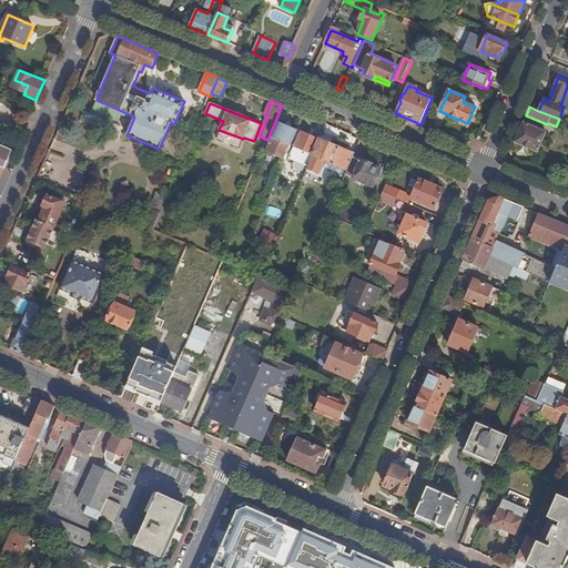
[(82,125),(101,125),(101,114),(82,114),(82,125)]
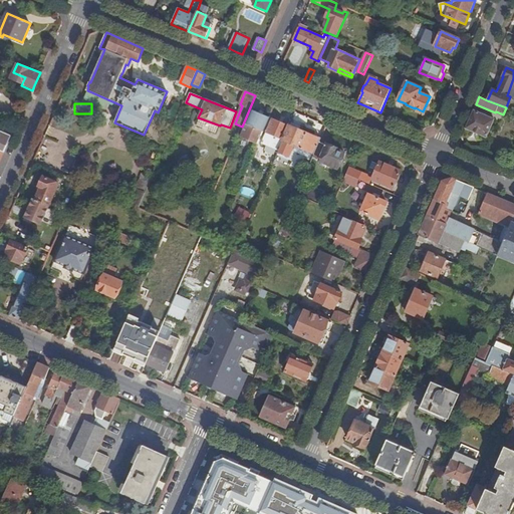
[(494,119),(473,109),(466,129),(486,138),(494,119)]
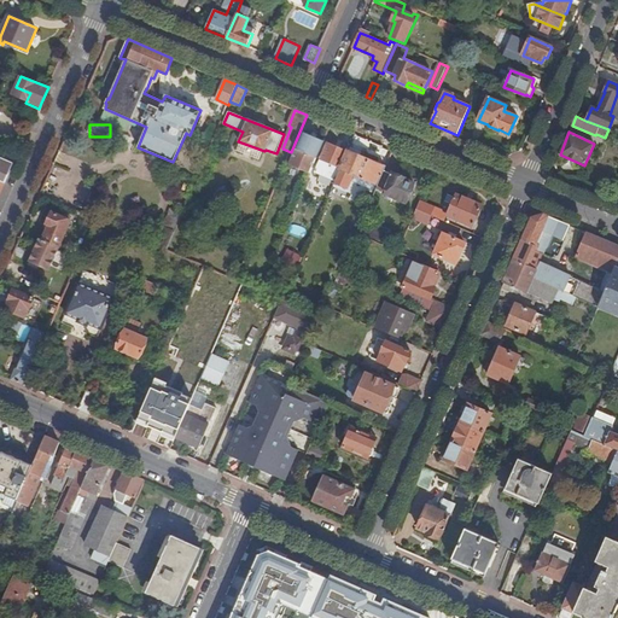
[(316,159),(324,141),(303,133),(290,165),(310,173),(316,158),(316,159)]
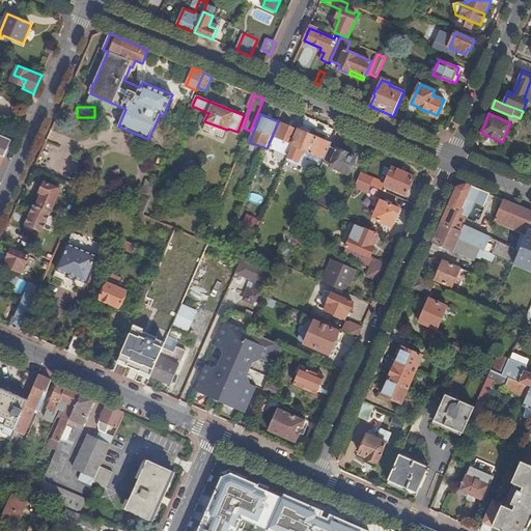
[(289,156),(300,131),(282,122),(271,147),(289,156)]
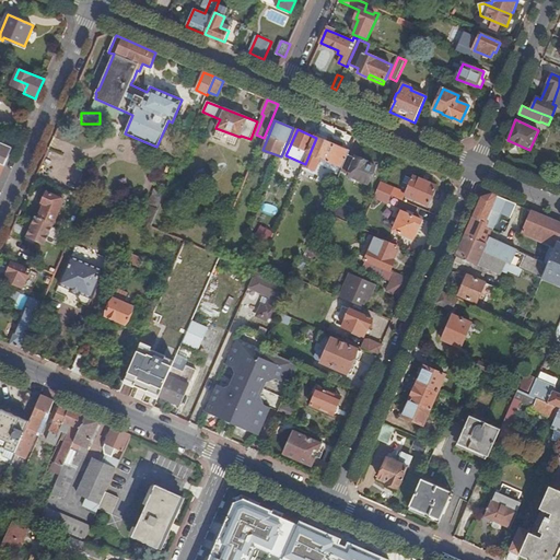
[(350,152),(316,138),(305,164),(304,166),(316,171),(318,164),(322,159),(337,165),(335,171),(334,173),(340,175),(341,173),(349,155),(350,152)]
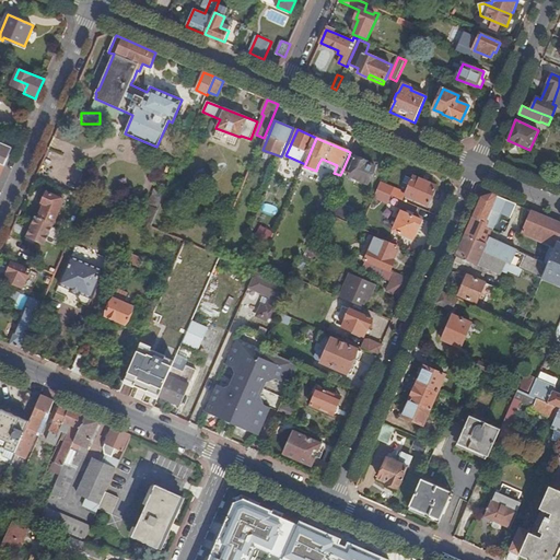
[(10,155),(13,148),(1,143),(0,144),(0,163),(6,165),(10,155)]
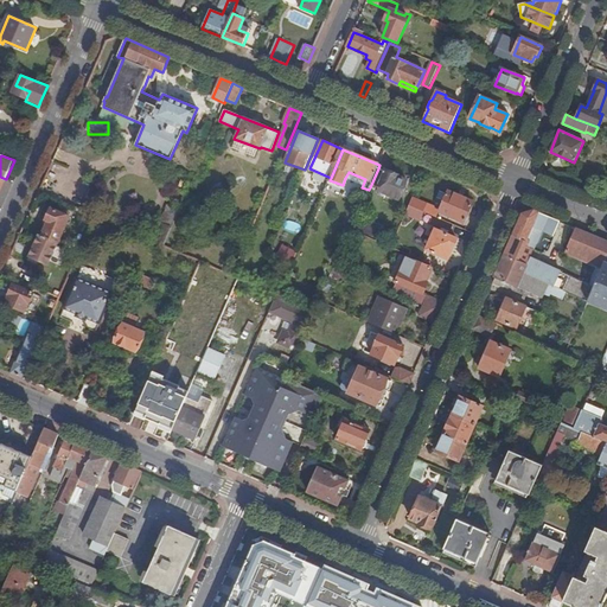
[(387,172),(378,168),(370,187),(400,199),(408,181),(398,178),(400,176),(387,171),(387,172)]
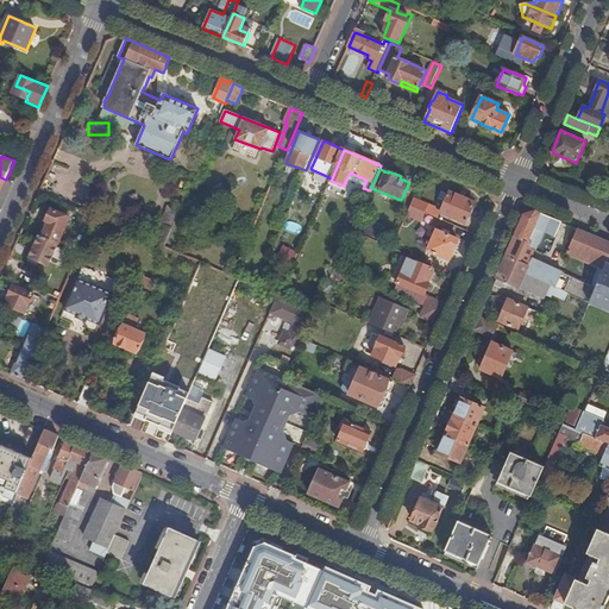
[(350,173),(346,179),(364,186),(366,180),(350,173)]
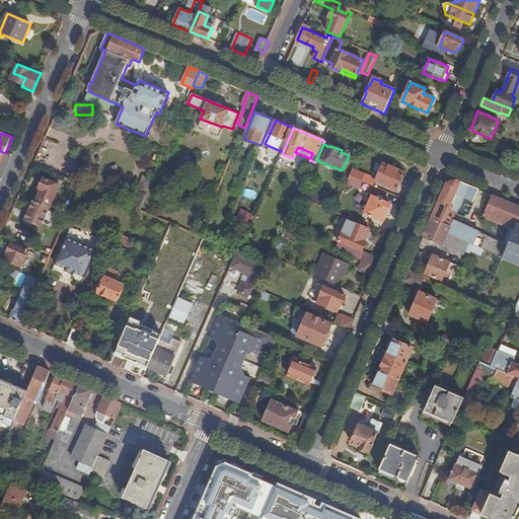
[(405,173),(384,164),(377,181),(397,191),(405,173)]
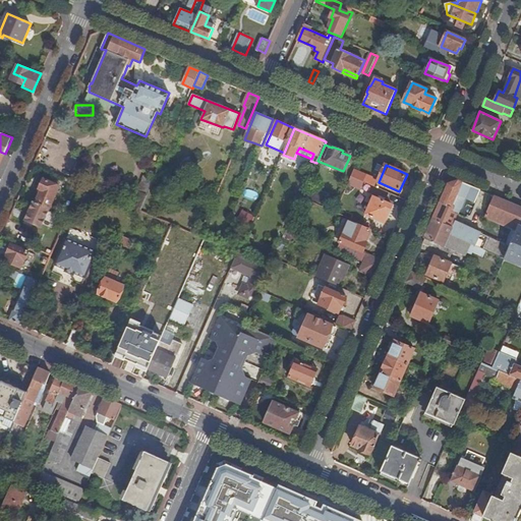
[(367,176),(355,170),(352,177),(365,182),(367,176)]
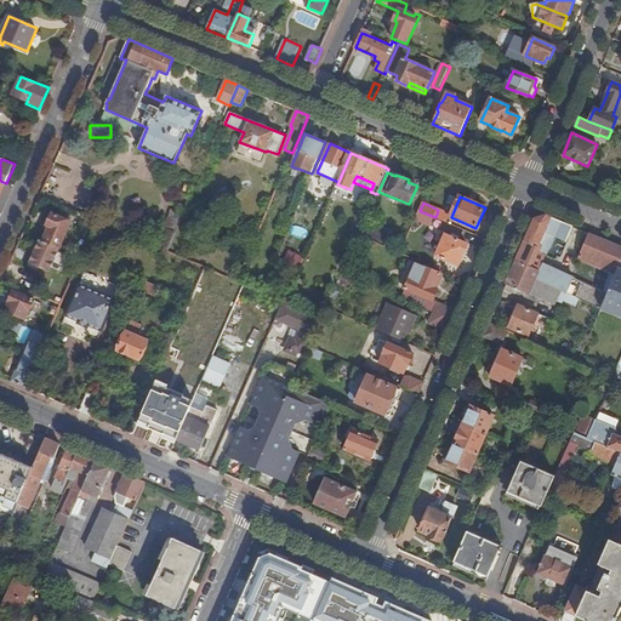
[(436,217),(420,211),(416,220),(431,226),(436,217)]
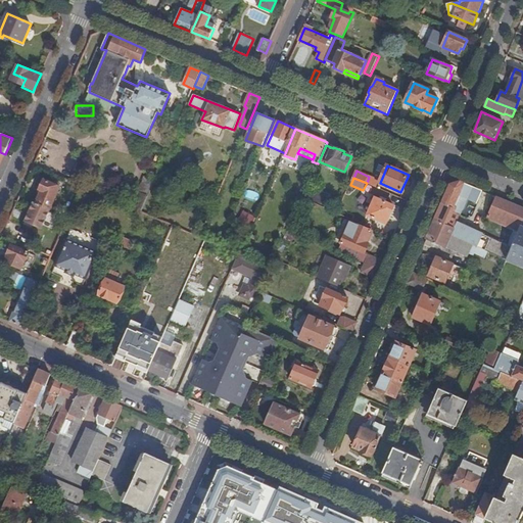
[(60,188),(44,181),(40,190),(42,191),(37,203),(34,202),(26,222),(41,229),(60,188)]
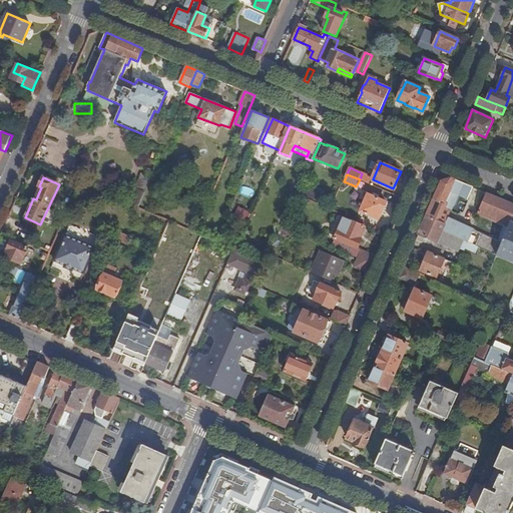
[(469,199),(474,187),(451,177),(442,180),(438,189),(434,198),(446,203),(445,205),(449,207),(450,206),(453,207),(459,194),(469,199)]
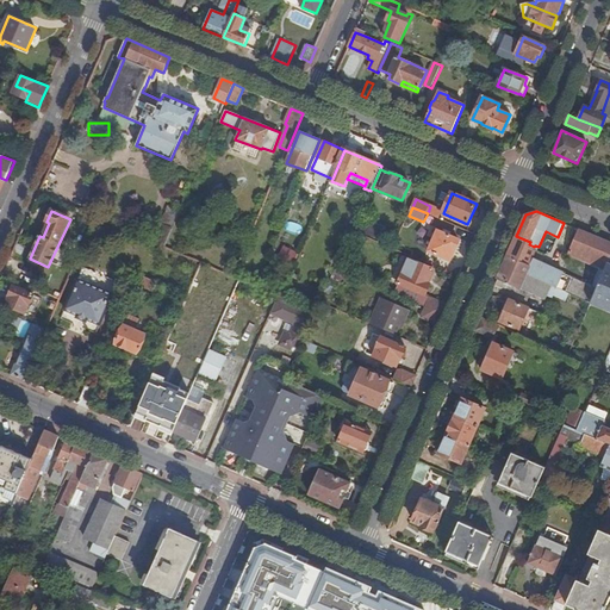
[(353,231),(380,243),(386,228),(360,217),(353,231)]
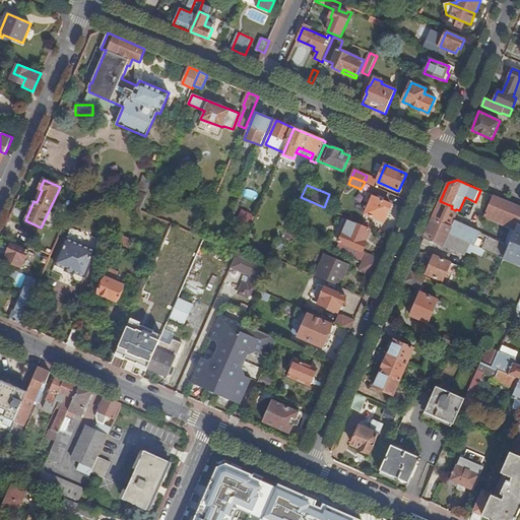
[(138,209),(145,193),(136,188),(129,205),(138,209)]
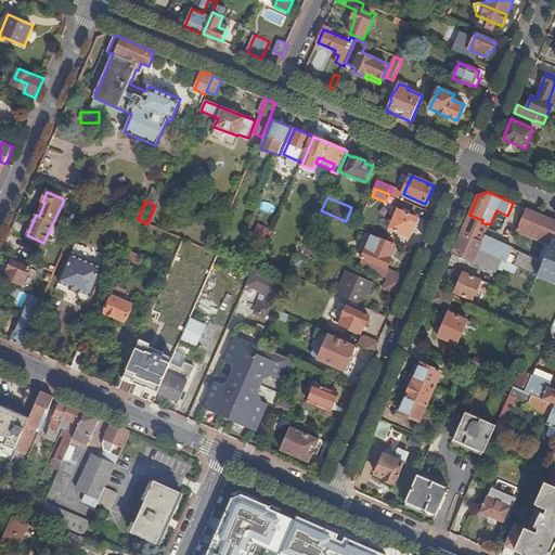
[(552,242),(554,234),(554,220),(527,208),(518,231),(547,244),(551,245),(552,242)]
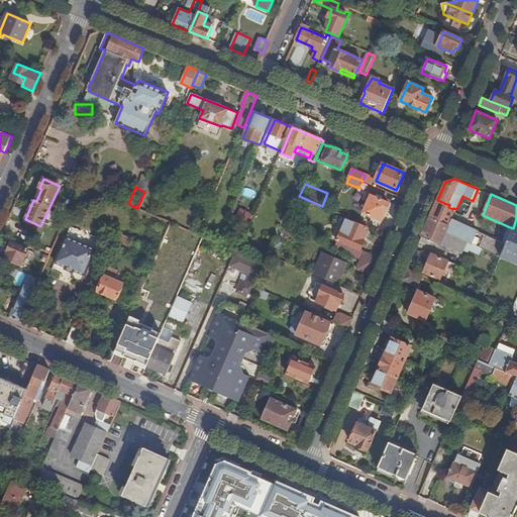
[(390,203),(372,196),(365,212),(383,220),(390,203)]
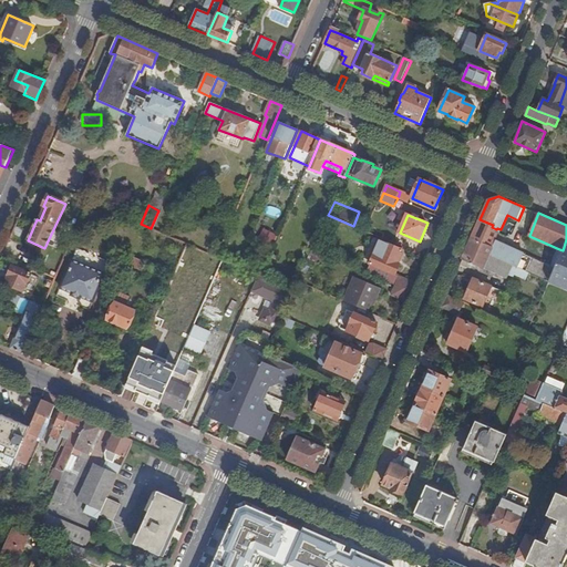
[(500,230),(496,229),(492,227),(493,225),(480,219),(475,229),(472,237),(493,247),(495,240),(500,230)]
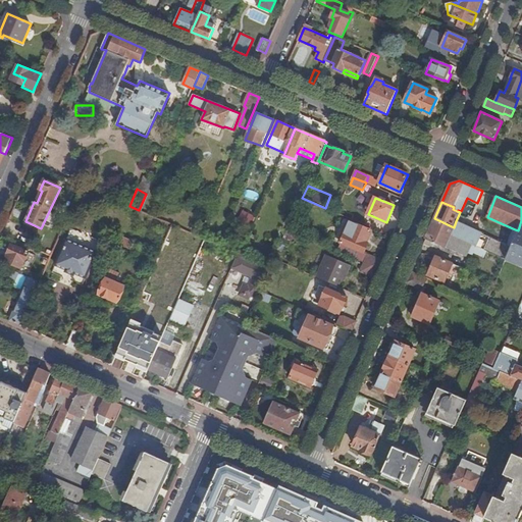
[(454,227),(434,218),(427,235),(423,244),(432,248),(435,242),(446,246),(467,255),(471,247),(468,246),(469,242),(451,233),(454,227)]
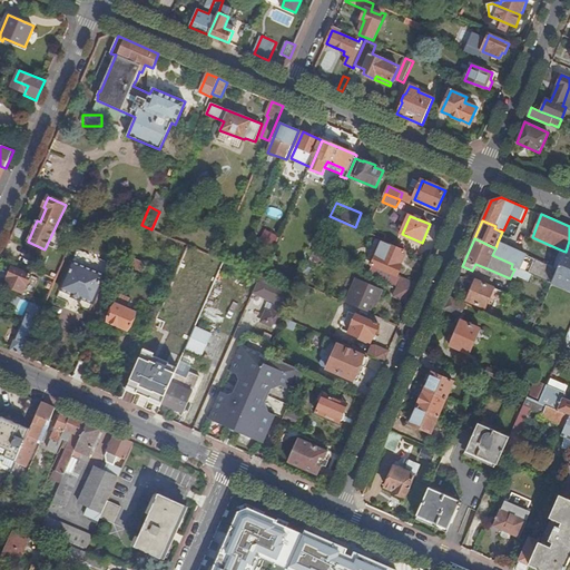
[(414,294),(419,285),(399,275),(403,265),(401,264),(406,252),(383,242),(369,274),(399,287),(414,294)]
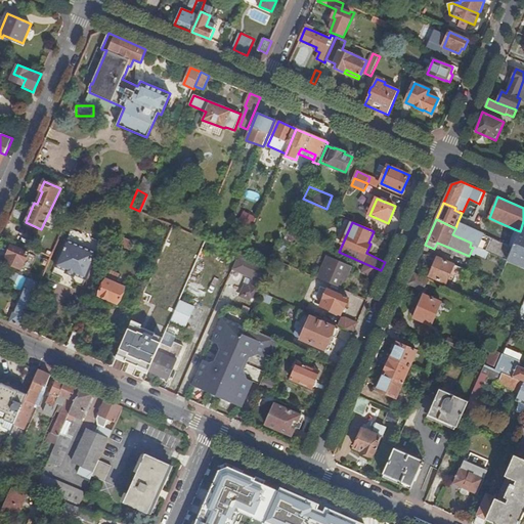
[(508,260),(509,257),(513,247),(510,246),(457,222),(455,228),(452,234),(471,243),(508,260)]
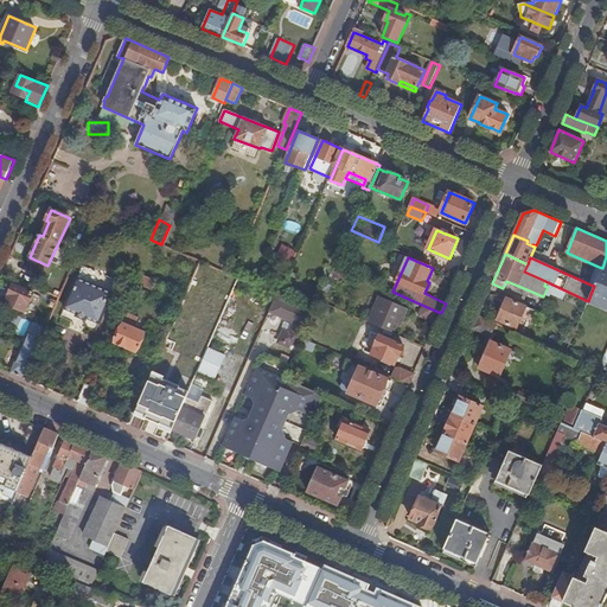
[(606,305),(606,266),(604,264),(602,268),(594,286),(589,298),(606,305)]
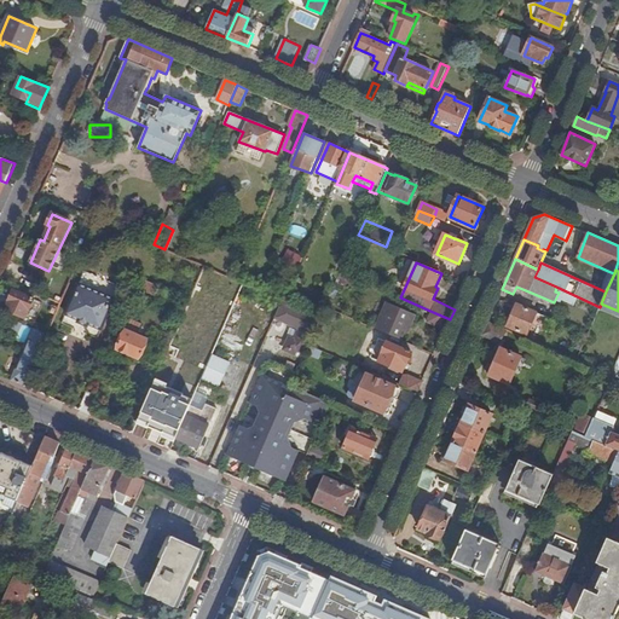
[(602,290),(606,291),(614,273),(611,272),(602,290)]
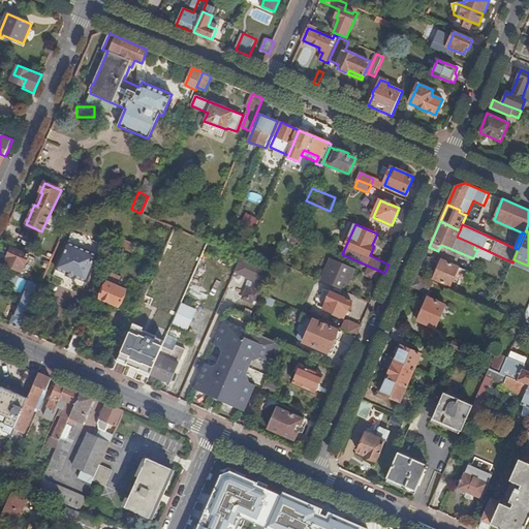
[(134,250),(136,245),(117,237),(115,242),(134,250)]
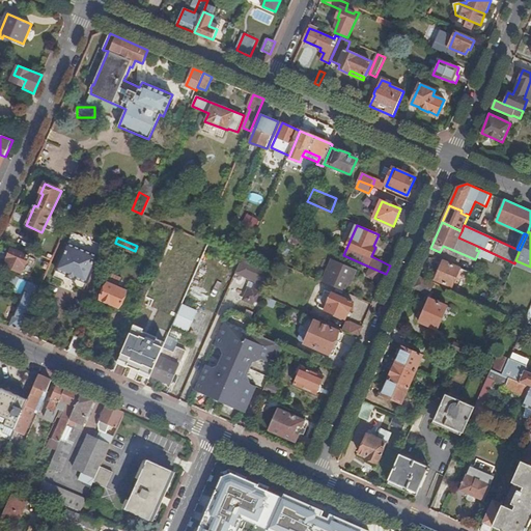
[(100,257),(68,244),(57,270),(68,275),(67,277),(77,281),(77,278),(88,283),(100,257)]
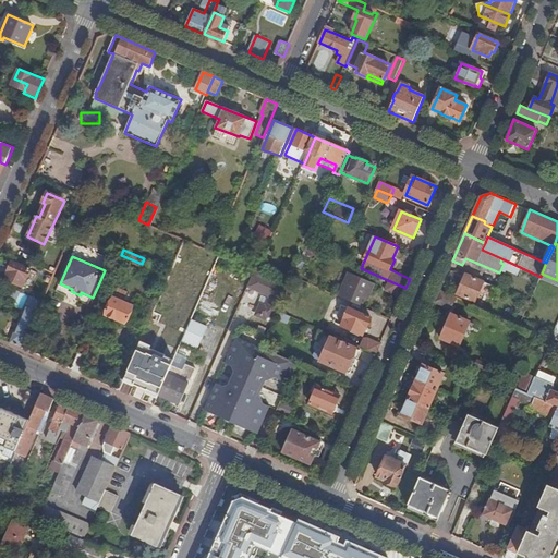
[(17,264),(13,262),(5,278),(24,287),(34,265),(20,258),(17,264)]
